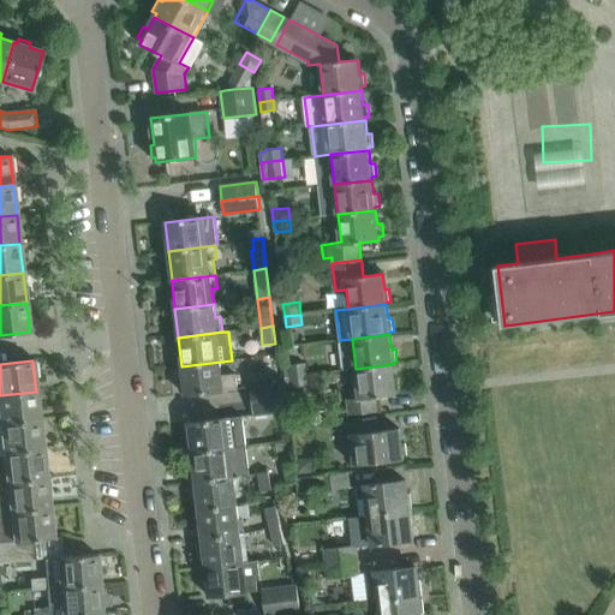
[(222,374),(221,362),(181,366),(185,395),(238,389),(237,372),(222,374)]
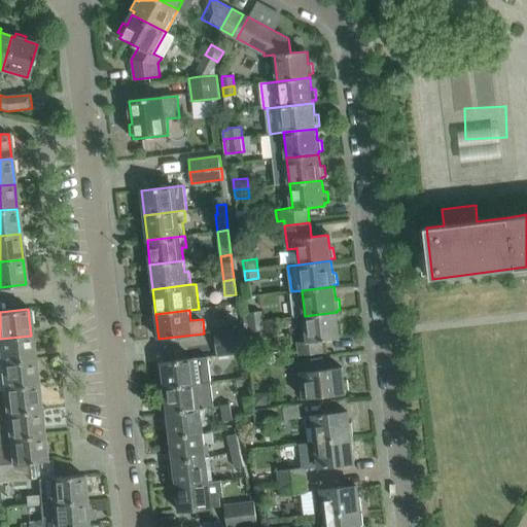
[(248,313),(244,314),(245,323),(264,321),(261,310),(248,312),(248,313)]
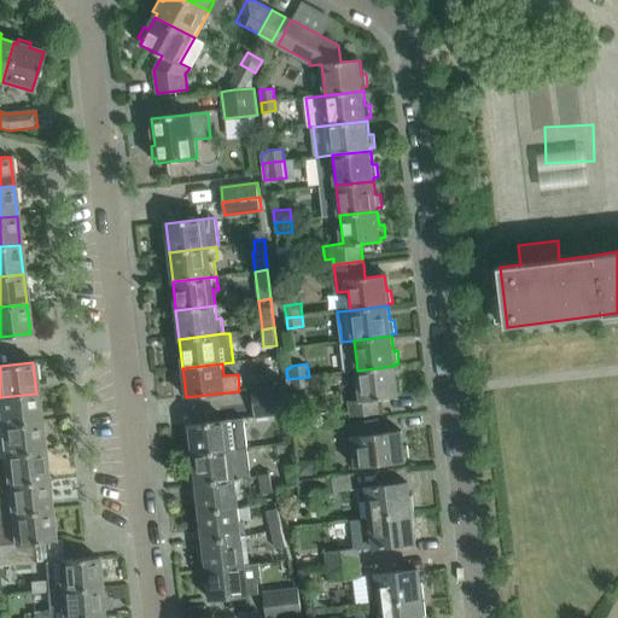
[(397,382),(395,366),(357,371),(361,398),(349,400),(350,417),(382,413),(379,400),(398,397),(398,394),(402,392),(401,380),(397,382)]
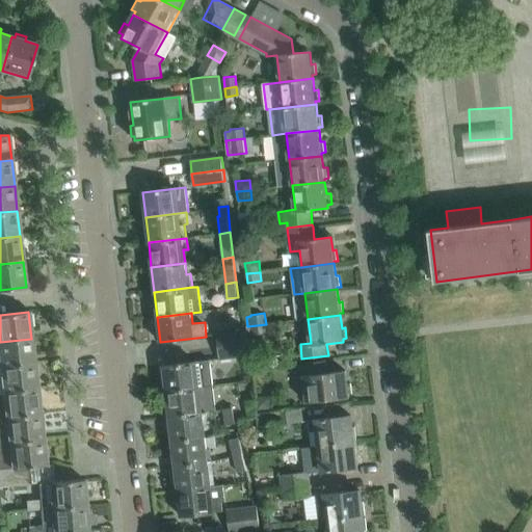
[(267,331),(266,324),(247,326),(248,335),(267,331)]
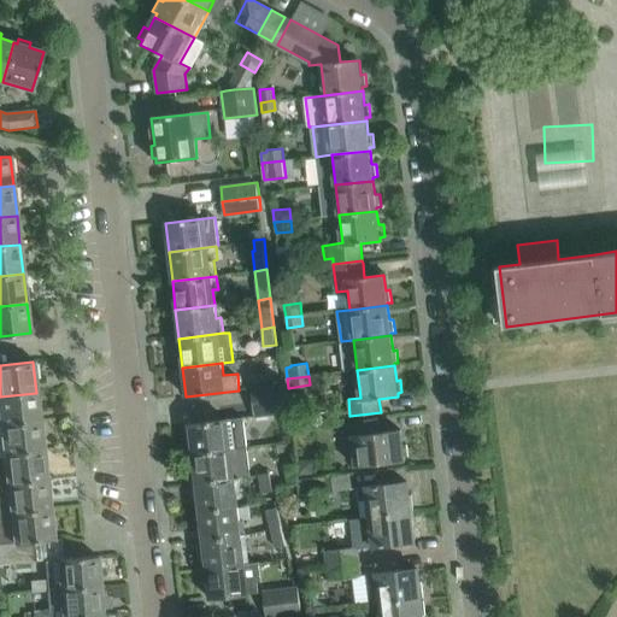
[(287,382),(252,387),(253,403),(289,399),(287,382)]
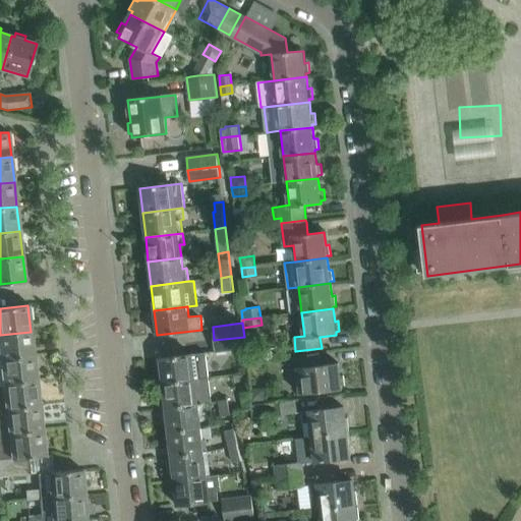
[(0,359),(34,356),(31,332),(0,335),(0,359)]
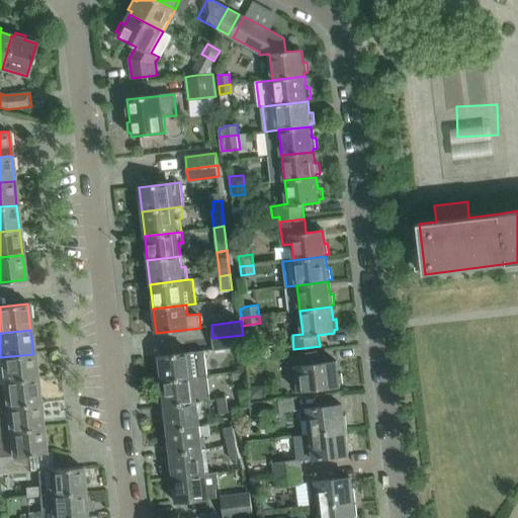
[(244,345),(243,335),(212,338),(213,349),(244,345)]
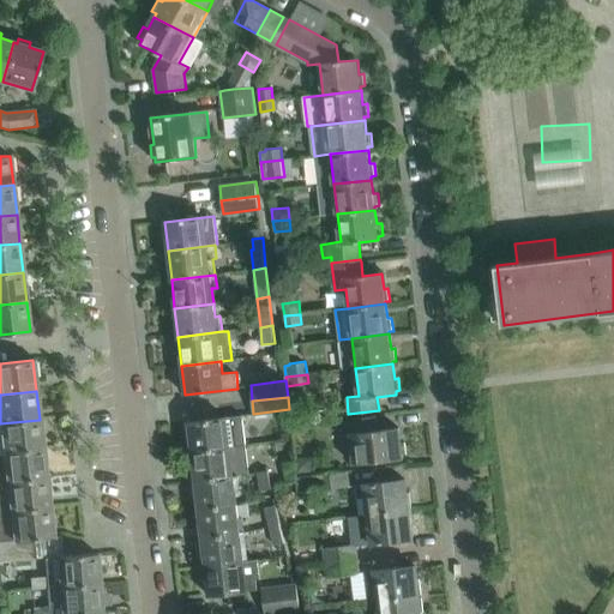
[(230,417),(188,423),(192,452),(251,445),(247,416),(230,417)]
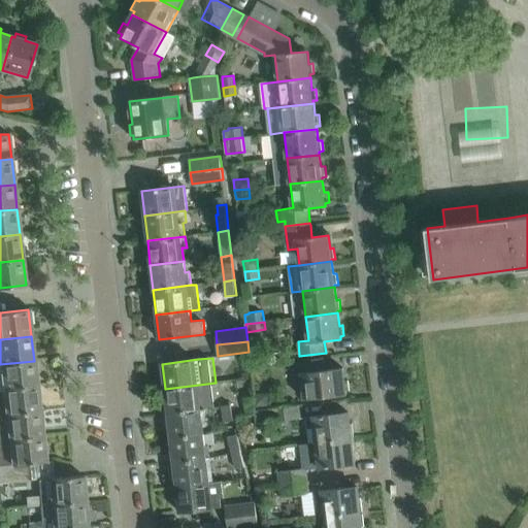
[(323,358),(299,360),(304,400),(347,395),(347,392),(350,392),(348,380),(344,381),(343,367),(324,370),(323,358)]
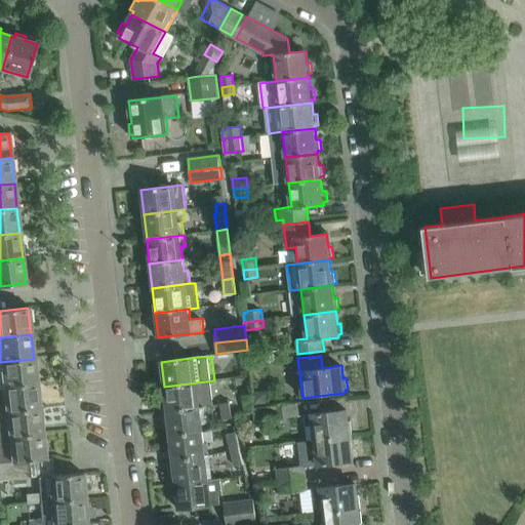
[(37,384),(34,359),(0,362),(0,387),(4,387),(4,388),(37,384)]
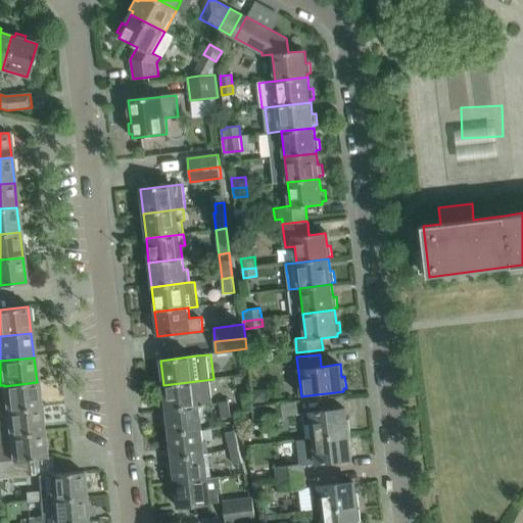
[(216,403),(214,379),(163,385),(165,410),(202,405),(216,403)]
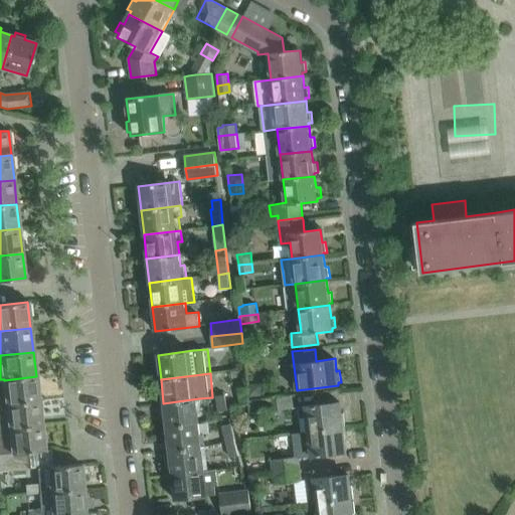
[(0,405),(39,401),(36,376),(4,380),(4,379),(0,379),(0,405)]
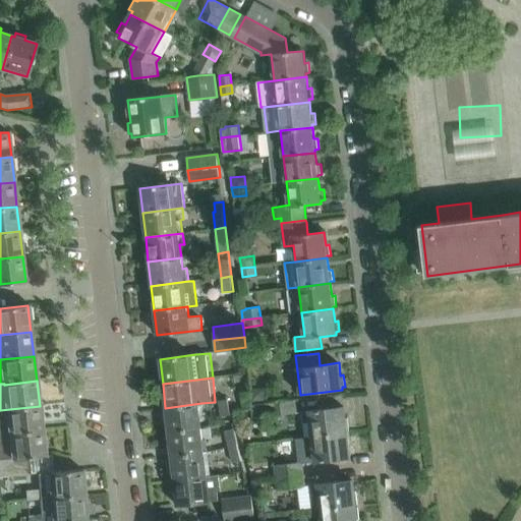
[(242,408),(251,407),(252,407),(251,405),(250,391),(240,392),(242,408)]
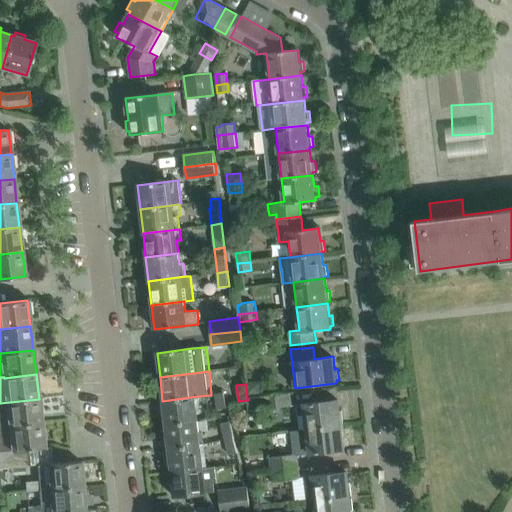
[(224,391),(214,393),(217,408),(227,407),(224,391)]
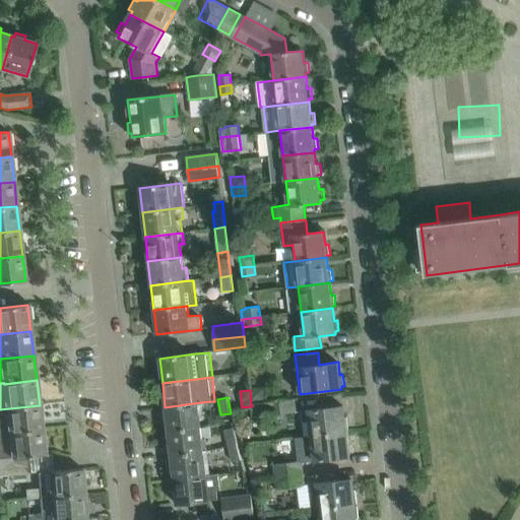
[(297,411),(296,399),(251,404),(252,406),(251,406),(252,415),(297,411)]
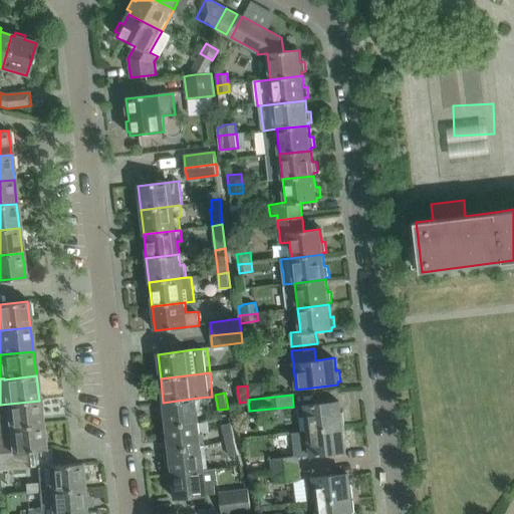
[(201,409),(199,398),(163,403),(166,426),(199,423),(197,410),(201,409)]
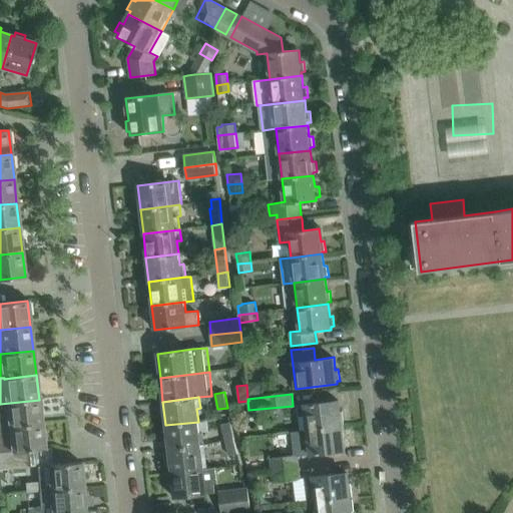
[(42,424),(39,400),(0,404),(0,427),(9,427),(9,428),(42,424)]
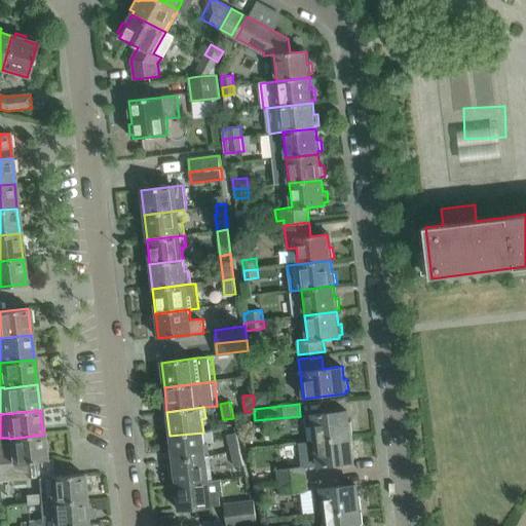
[(348,411),(306,415),(307,425),(312,425),(314,441),(353,437),(352,422),(349,422),(348,411)]
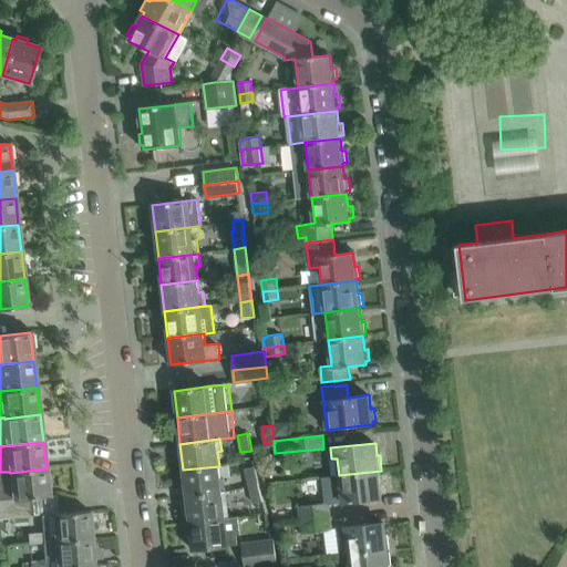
[(255,465),(244,467),(249,486),(260,484),(255,465)]
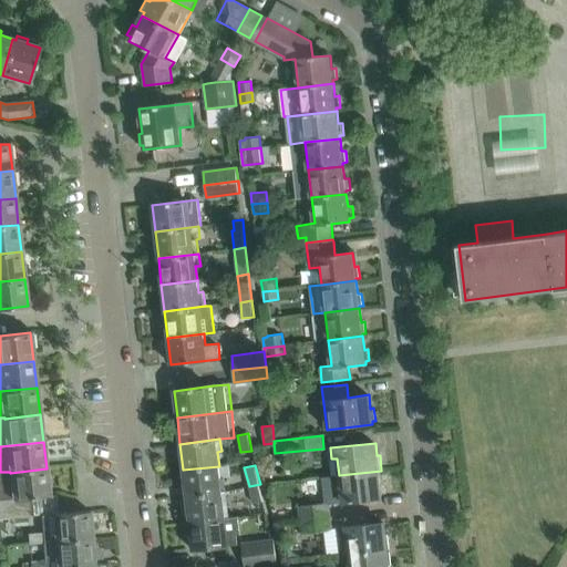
[(220,477),(219,466),(183,470),(186,496),(226,492),(224,477),(220,477)]
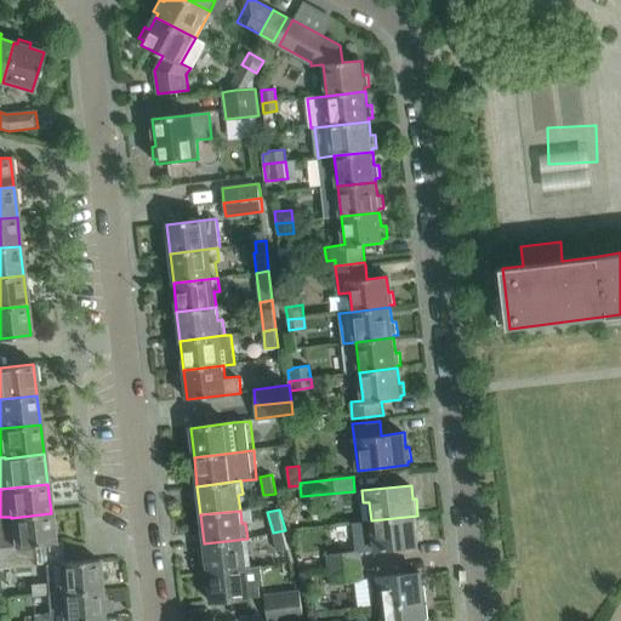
[(55,542),(51,513),(11,518),(11,517),(0,517),(0,567),(36,564),(34,545),(55,542)]
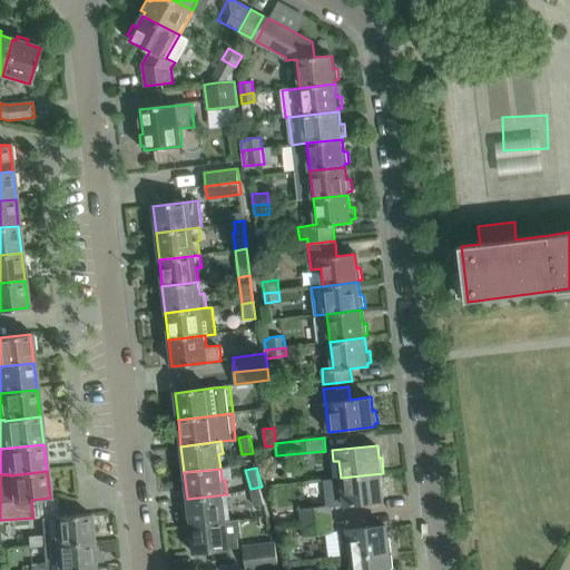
[(385,488),(383,473),(341,478),(342,492),(335,492),(336,505),(383,501),(382,489),(385,488)]
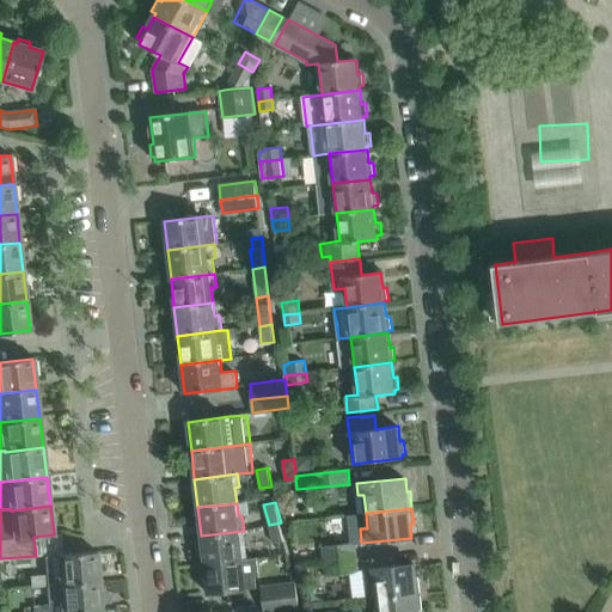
[(285,539),(281,522),(269,525),(273,542),(285,539)]
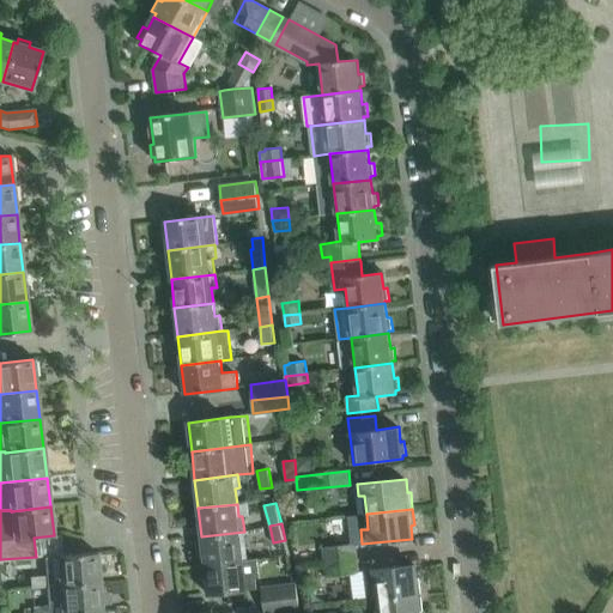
[(246,545),(244,532),(201,536),(205,565),(244,560),(243,559),(242,545),(246,545)]
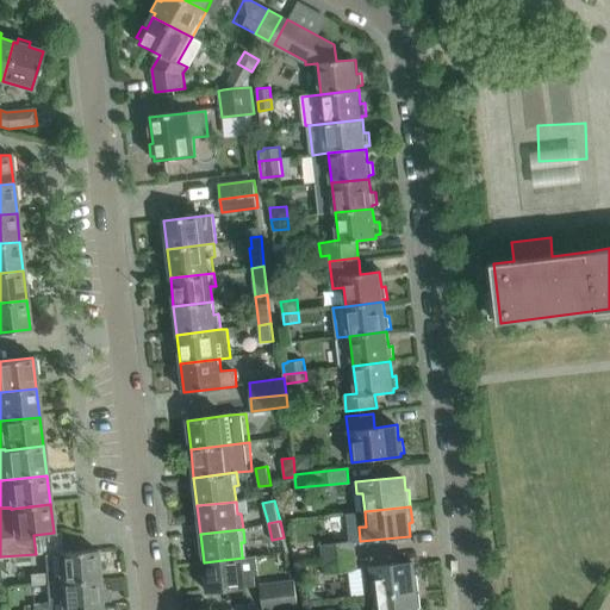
[(354,540),(321,543),(323,558),(356,554),(354,540)]
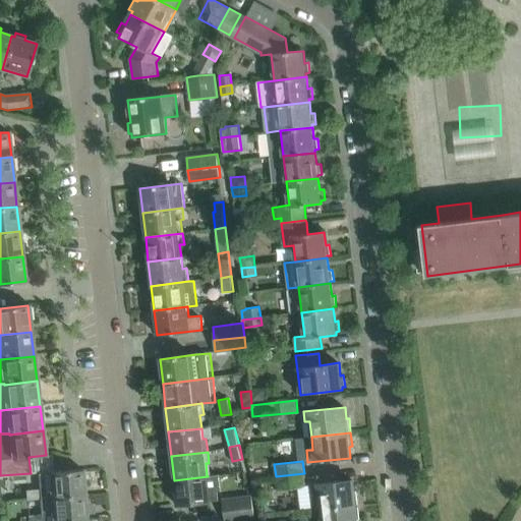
[(84,495),(82,469),(49,472),(50,487),(25,489),(26,500),(51,497),(51,498),(84,495)]
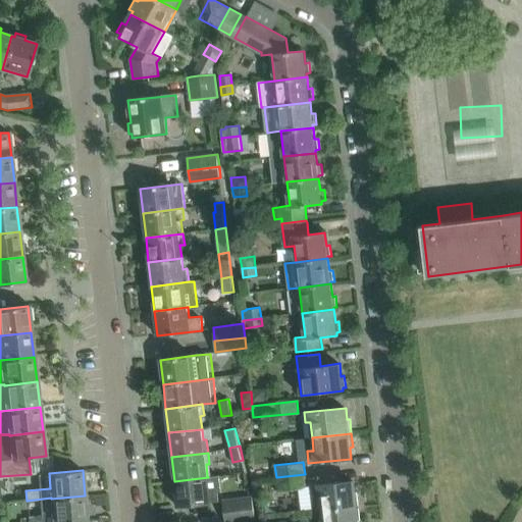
[(306,486),(305,474),(276,477),(278,490),(306,486)]
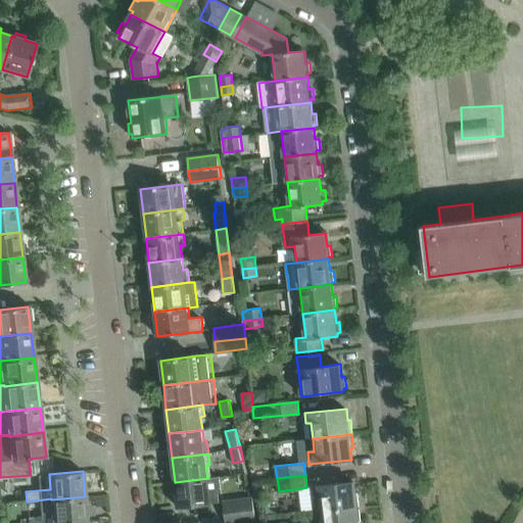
[(208,478),(175,482),(177,508),(218,503),(217,494),(221,494),(219,476),(215,476),(207,477),(208,478)]
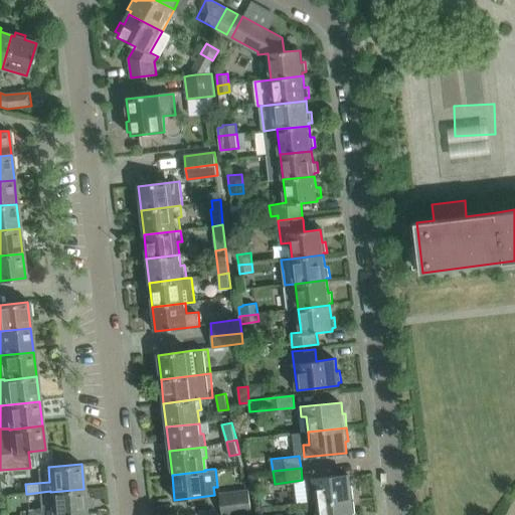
[(349,475),(307,479),(308,489),(314,489),(316,502),(354,498),(353,485),(350,485),(349,475)]
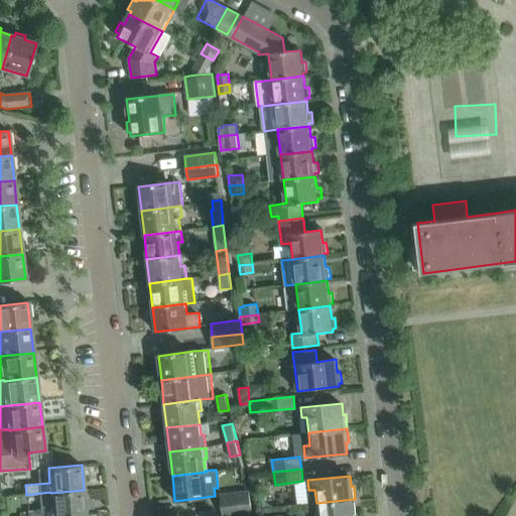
[(76,515),(86,515),(84,490),(50,493),(51,508),(28,510),(28,515),(76,515)]
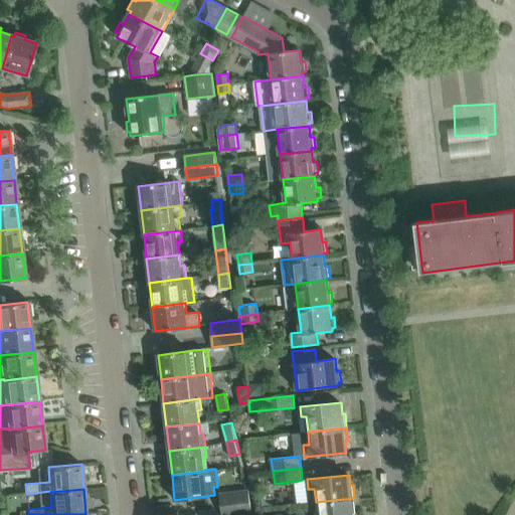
[(248,489),(219,492),(221,506),(250,503),(248,489)]
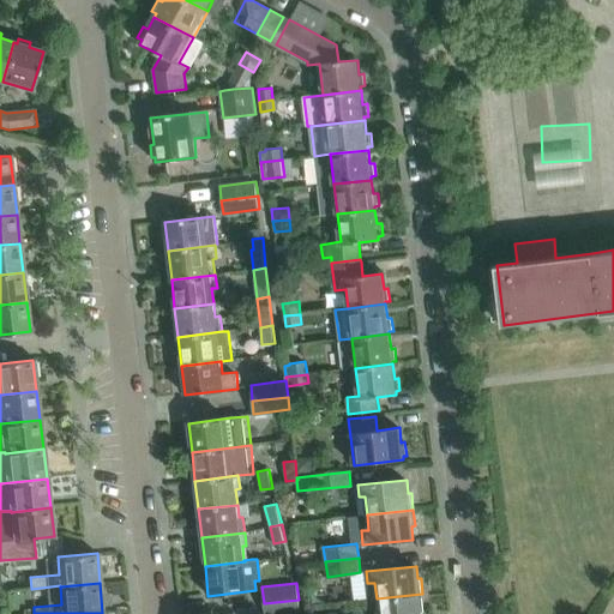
[(425,613),(422,594),(377,599),(378,613),(421,613),(425,613)]
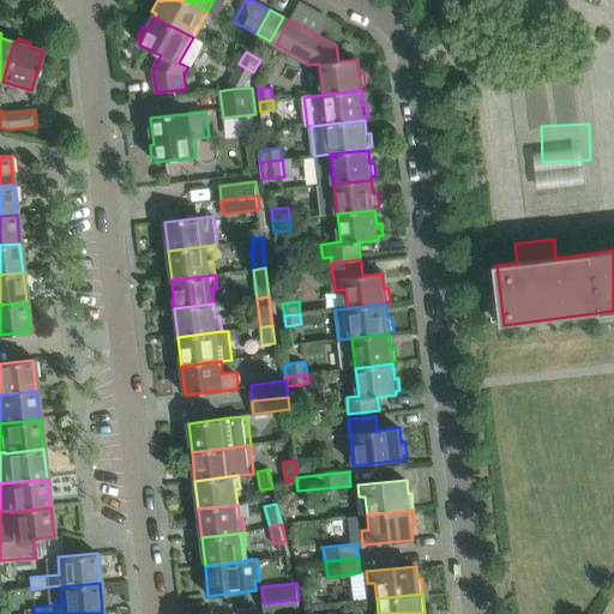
[(293,613),(301,613),(299,600),(264,603),(264,613),(293,613)]
